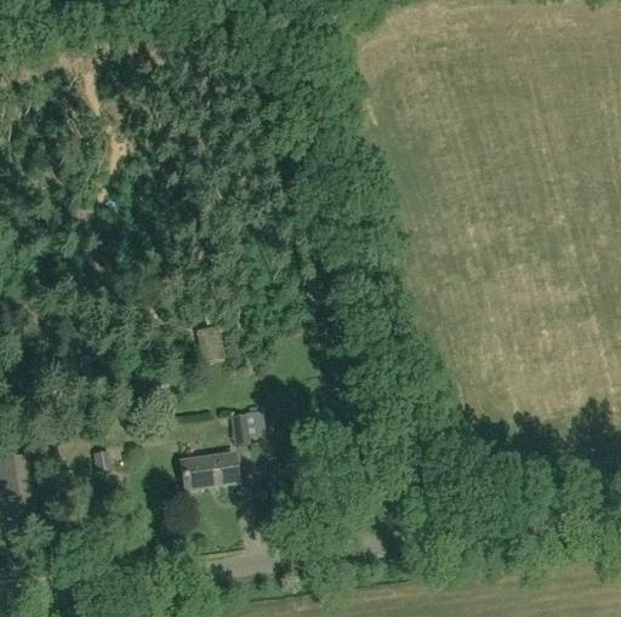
[(200,361),(224,359),(220,326),(197,329),(200,361)]
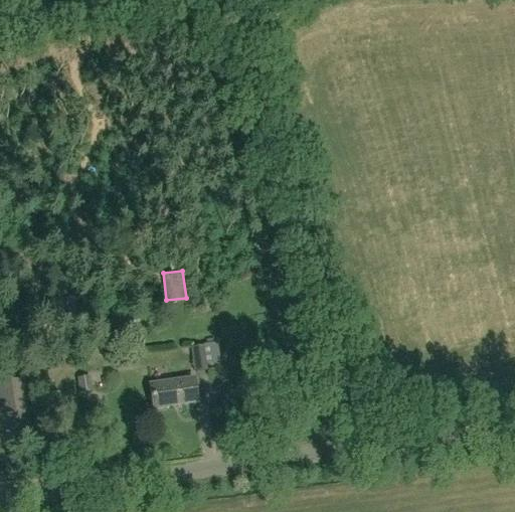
[(191,346),(194,370),(206,369),(203,344),(191,346)]
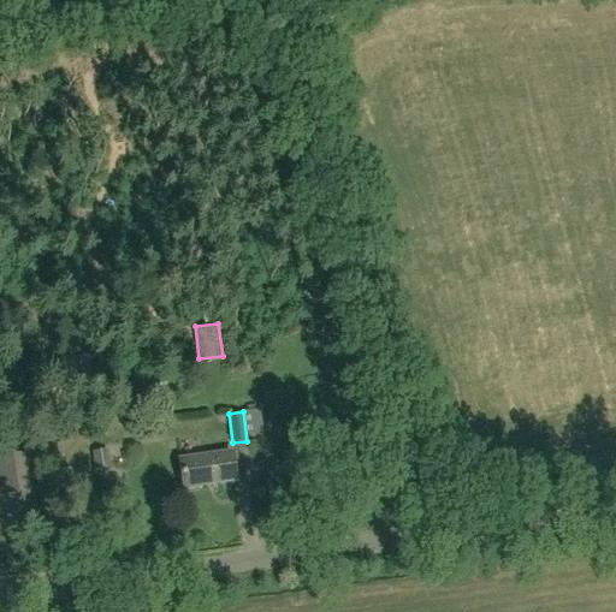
[(94,467),(111,464),(108,447),(92,450),(94,467)]
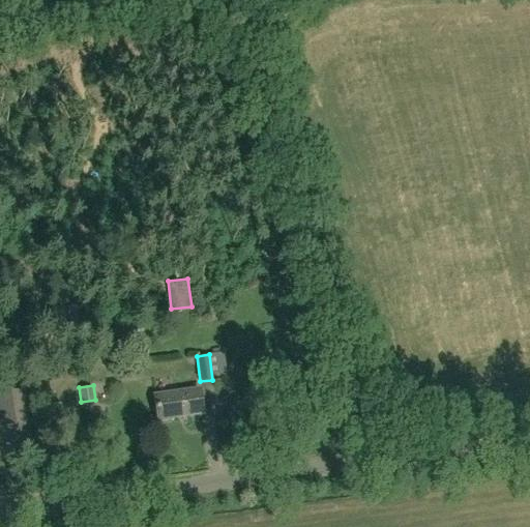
[(200,388),(154,394),(157,418),(203,411),(200,388)]
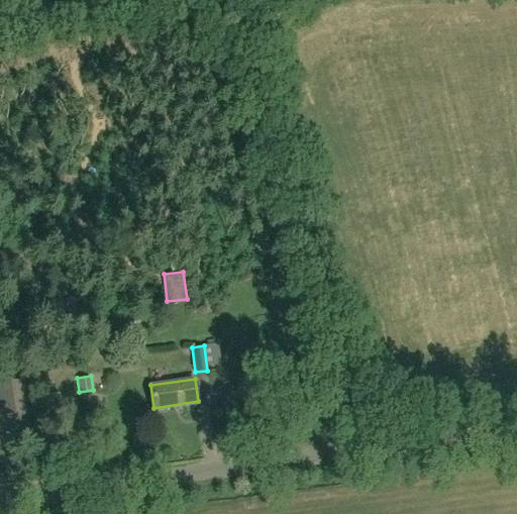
[(23,380),(0,382),(0,402),(0,404),(0,430),(4,429),(4,430),(29,426),(23,380)]
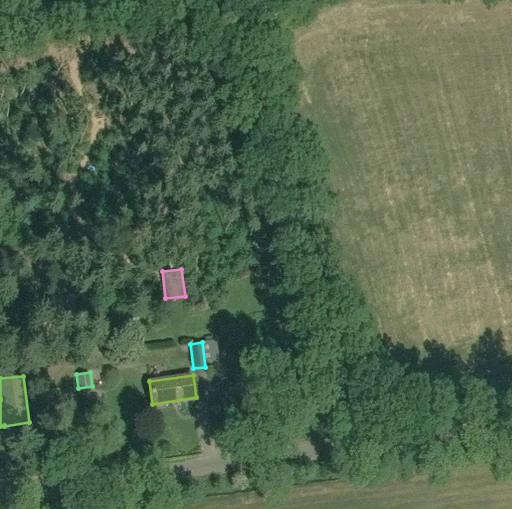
All buildings are outlined.
